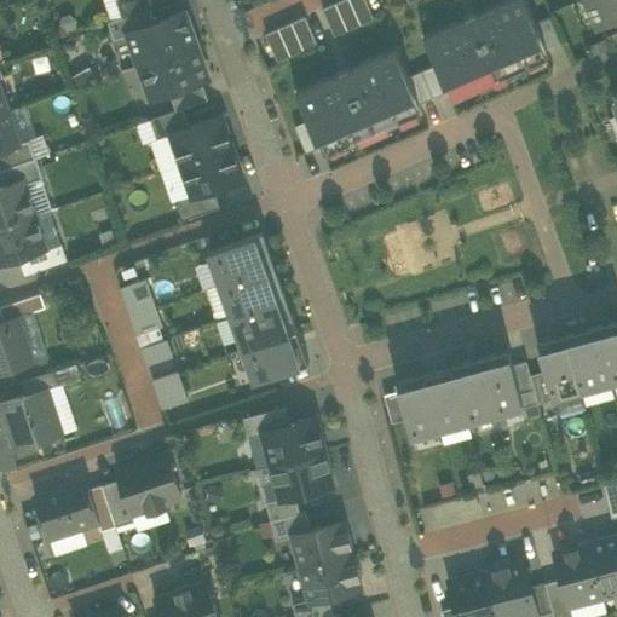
[(116,0),(114,1),(120,19),(148,10),(150,9),(146,0),(120,0),(121,0),(120,0),(116,0)]
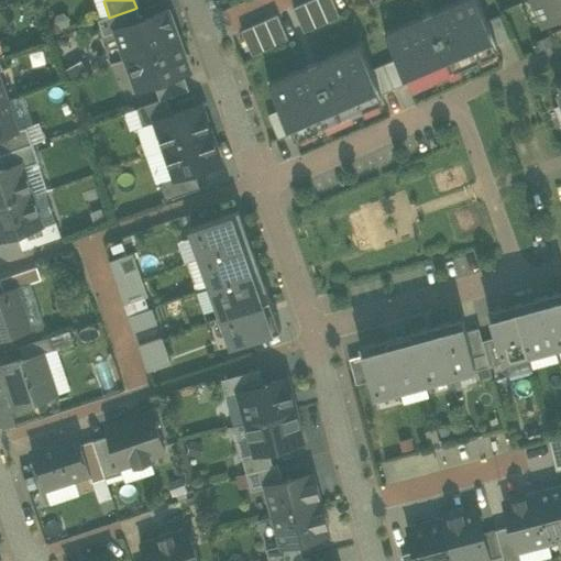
[(329,0),(314,0),(292,10),(301,34),(338,18),(329,0)]
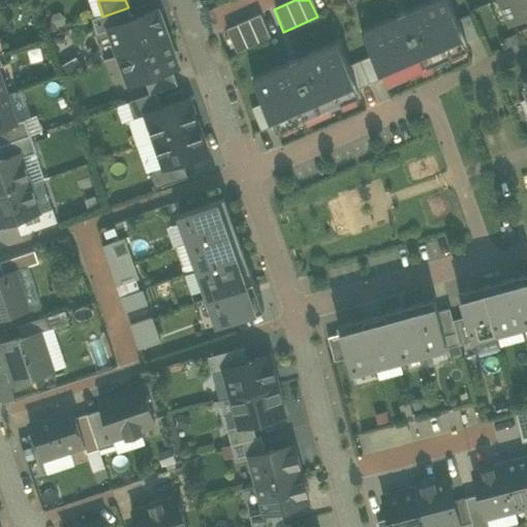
[(456,22),(445,0),(435,0),(404,13),(405,14),(395,19),(395,18),(360,33),(370,57),(379,80),(403,69),(404,70),(441,55),(440,54),(465,42),(456,22)]
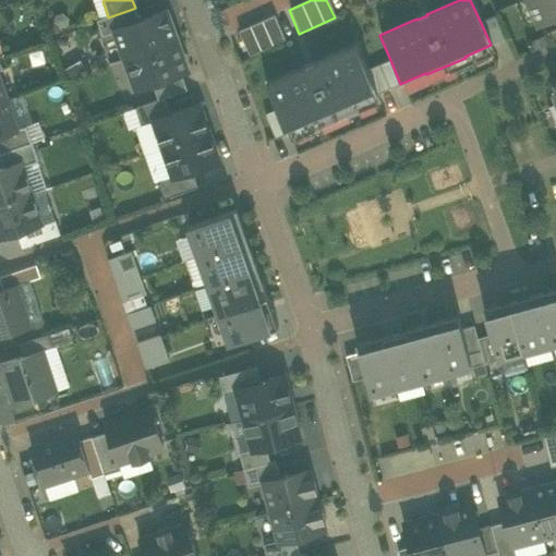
[(555,0),(526,0),(536,25),(555,16),(555,0)]
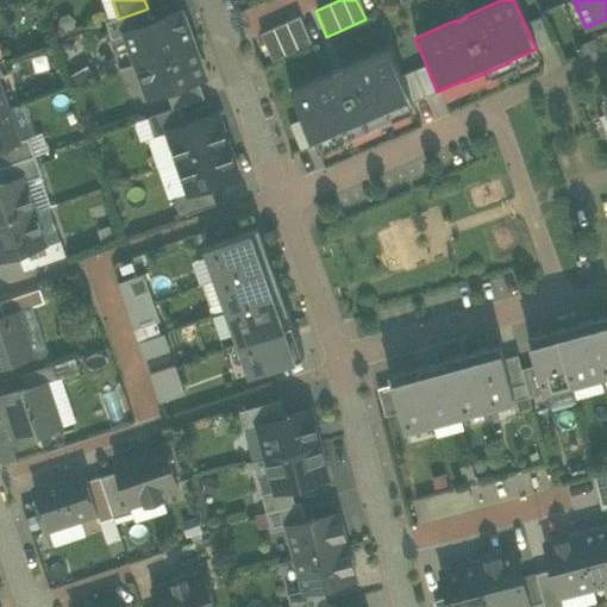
[(150,25),(145,10),(118,19),(105,24),(111,41),(124,36),(124,35),(150,25)]
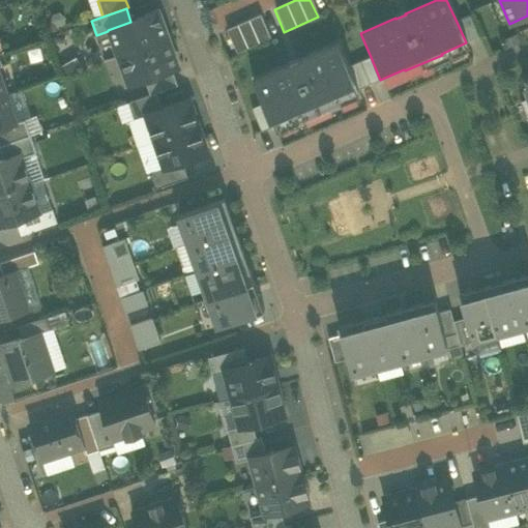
[(108,31),(117,57),(166,39),(156,12),(130,22),(108,30),(108,31)]
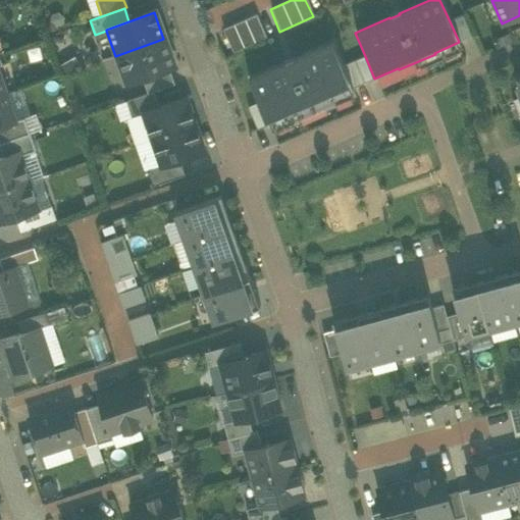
[(255,16),(222,31),(231,53),(264,38),(255,16)]
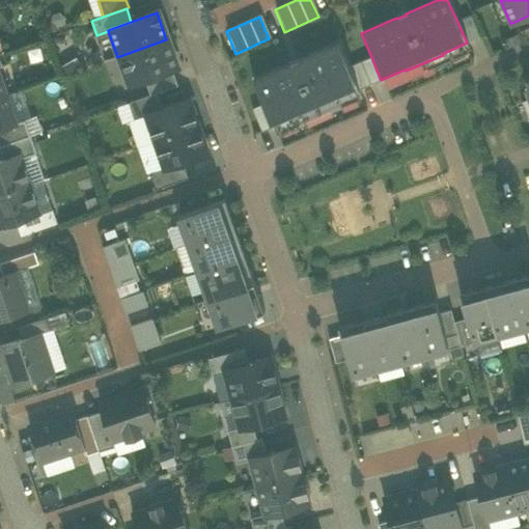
[(478,38),(469,17),(457,22),(467,43),(478,38)]
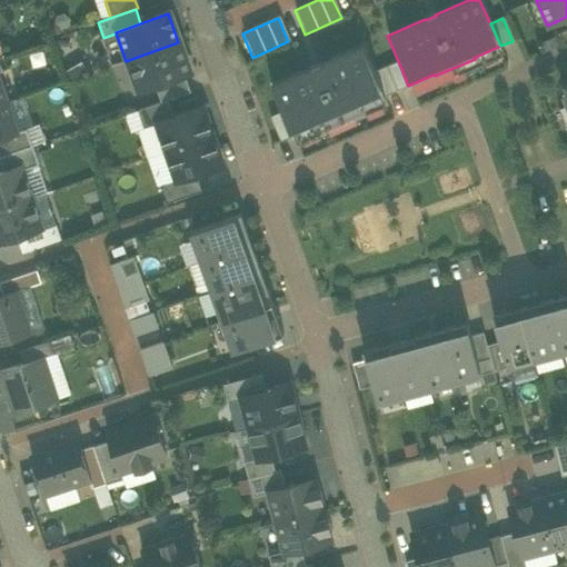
[(189,73),(178,42),(126,61),(137,92),(153,87),(183,76),(189,73)]
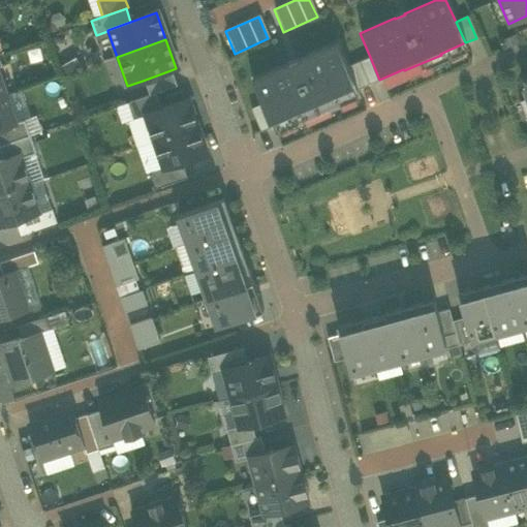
[(260,104),(271,127),(296,117),(296,118),(333,101),(332,100),(357,90),(346,67),(336,43),(296,60),(296,62),(286,66),(286,64),(250,80),(260,104)]
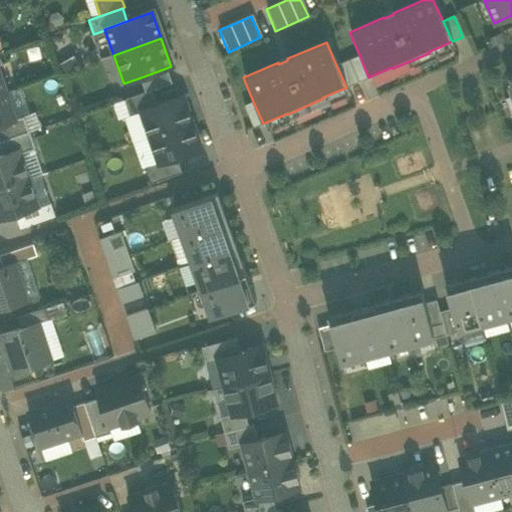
[(368,77),(359,55),(348,60),(357,82),(368,77)]
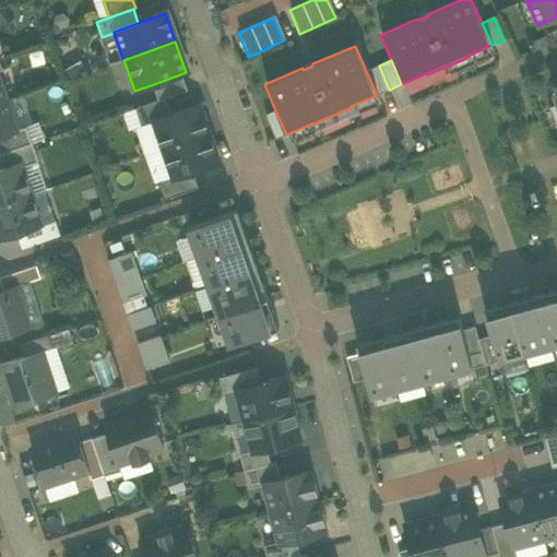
[(366,71),(377,95),(389,90),(379,66),(366,71)]
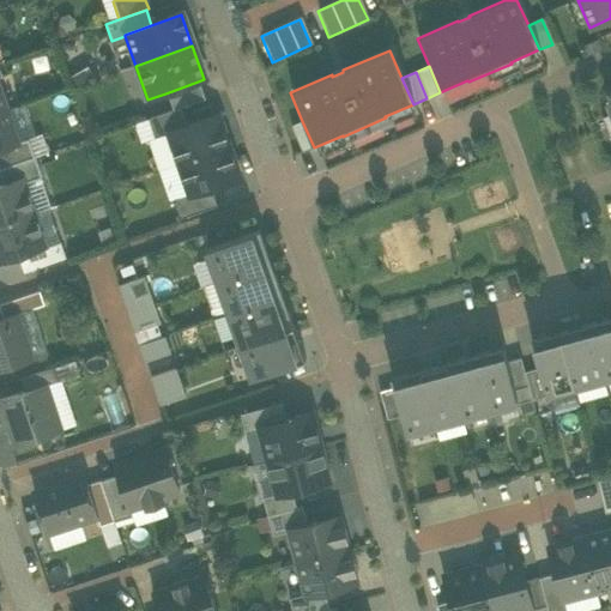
[(165,94),(173,112),(179,109),(204,101),(198,82),(165,94)]
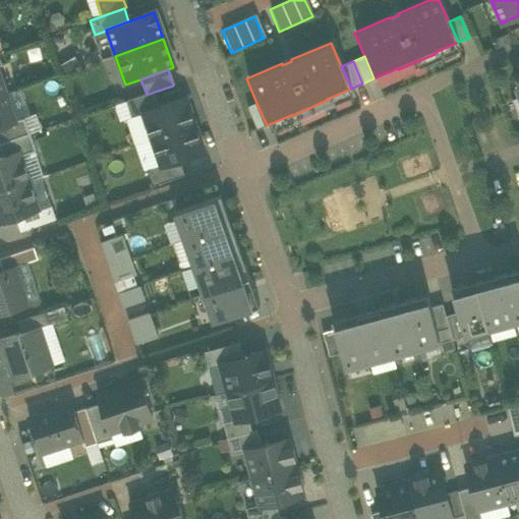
[(158,108),(152,93),(147,95),(125,102),(130,118),(142,114),(141,113),(158,108)]
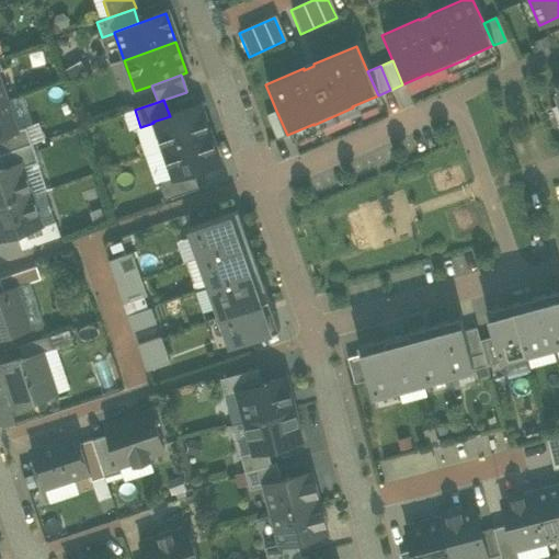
[(14,132),(4,102),(0,103),(0,137),(14,133),(14,132)]
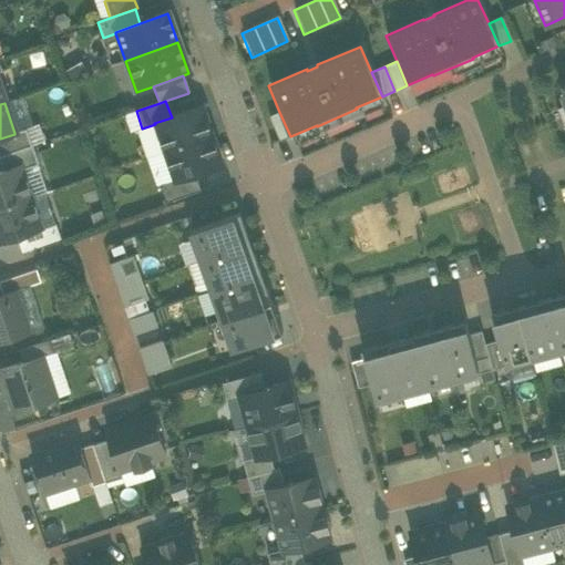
[(155,124),(164,153),(211,136),(201,108),(172,117),(154,123),(155,124)]
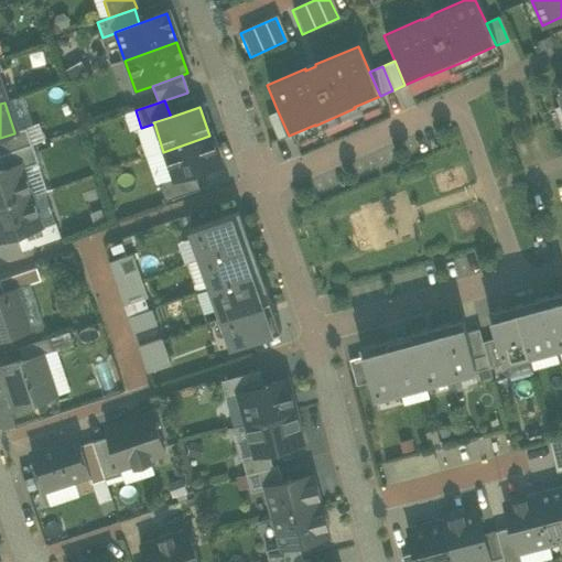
[(289,136),(278,111),(266,117),(277,141),(289,136)]
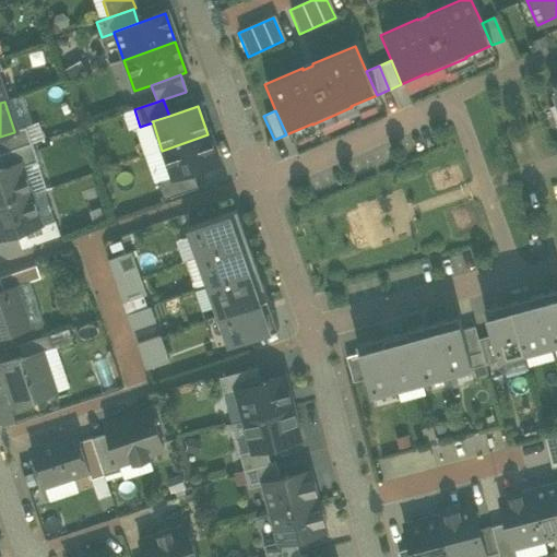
[(0,154),(31,145),(24,128),(14,131),(14,132),(0,137),(0,154)]
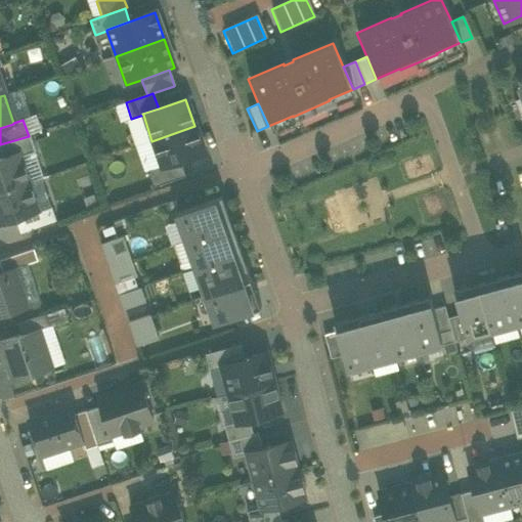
[(161,167),(162,168),(179,162),(204,154),(194,126),(151,141),(161,167)]
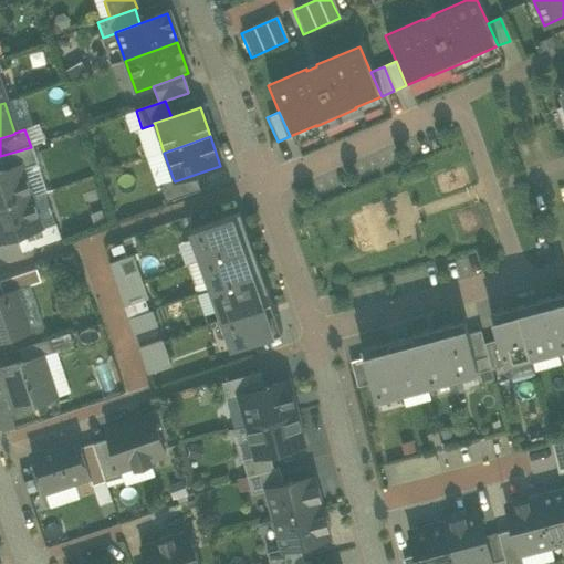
[(31,147),(0,156),(0,166),(2,171),(20,166),(21,170),(37,165),(31,147)]
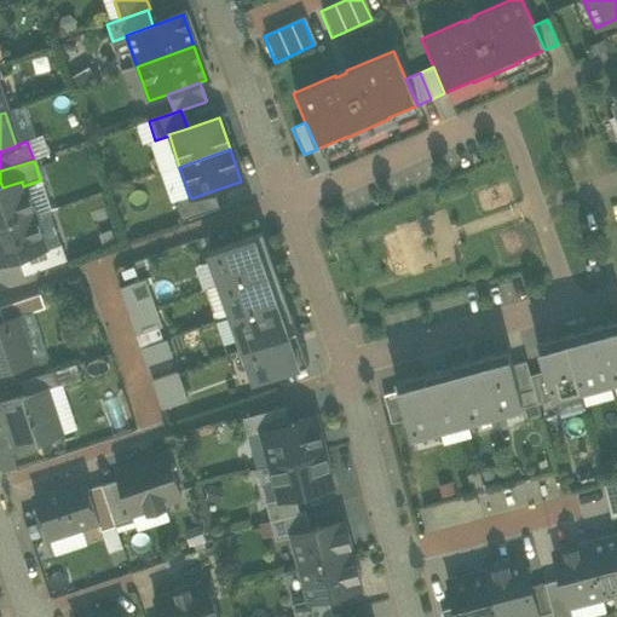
[(22,182),(3,188),(0,189),(0,228),(34,217),(23,186),(22,182)]
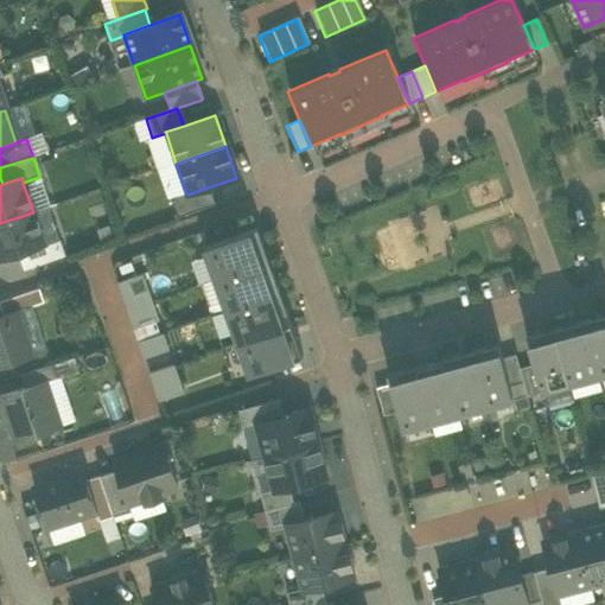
[(171,198),(178,217),(214,205),(208,188),(188,195),(186,193),(171,198)]
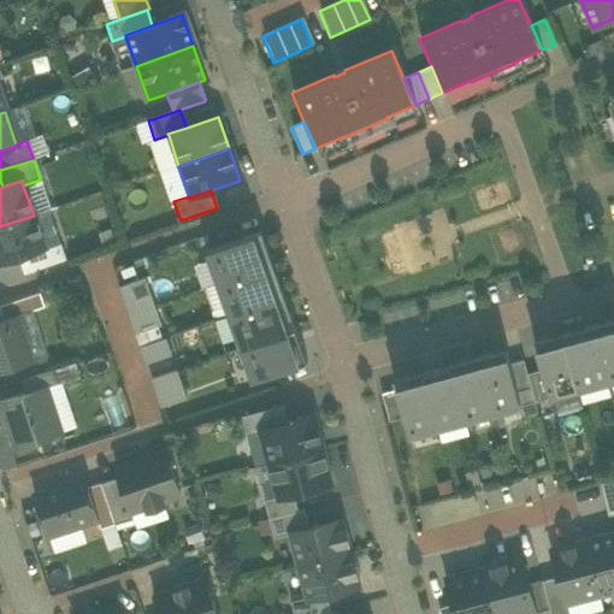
[(34,216),(0,226),(0,264),(18,259),(46,251),(34,216)]
